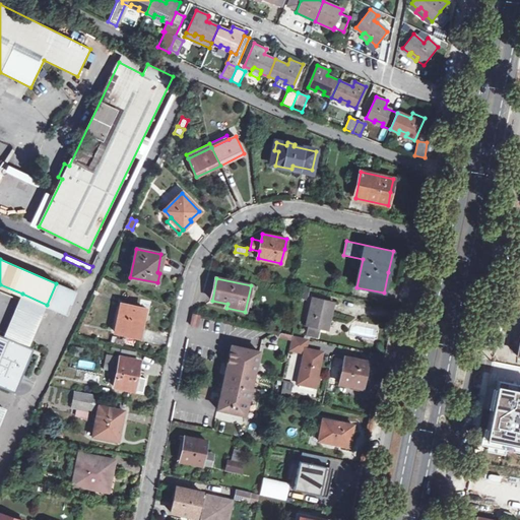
[(76,291),(56,283),(47,305),(67,314),(76,291)]
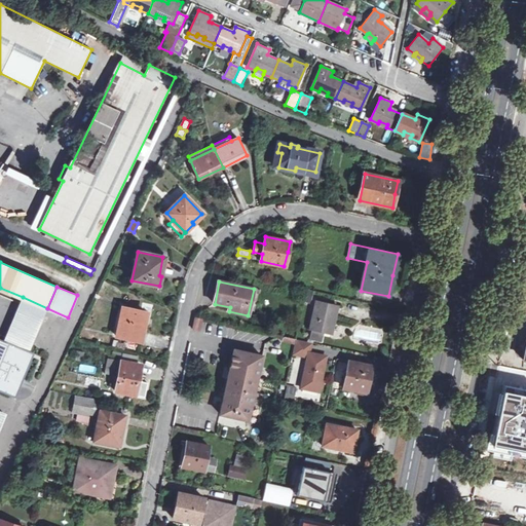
[(30,350),(47,308),(23,297),(4,340),(30,350)]
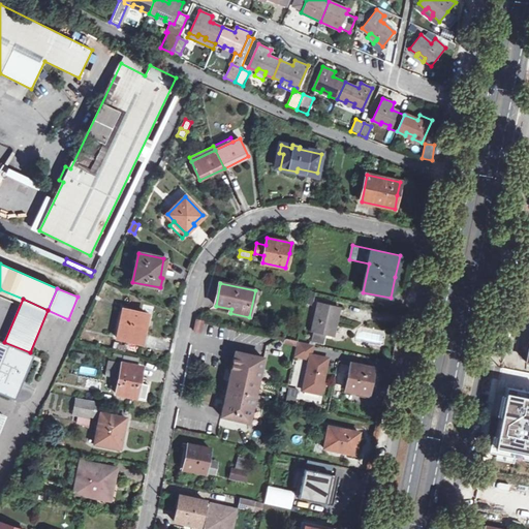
[(339,308),(318,303),(312,331),(333,336),(336,321),(339,308)]
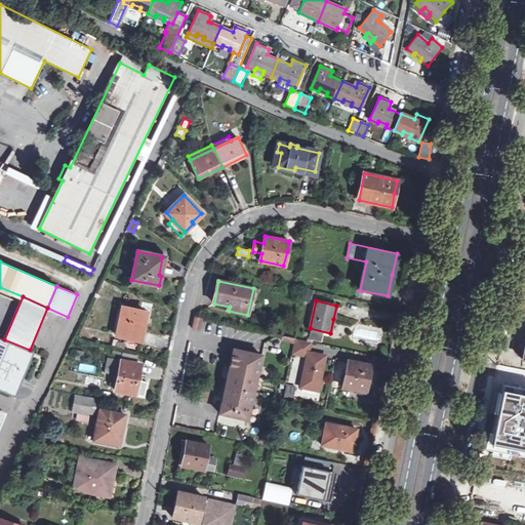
[(117,336),(139,340),(146,312),(123,307),(117,336)]
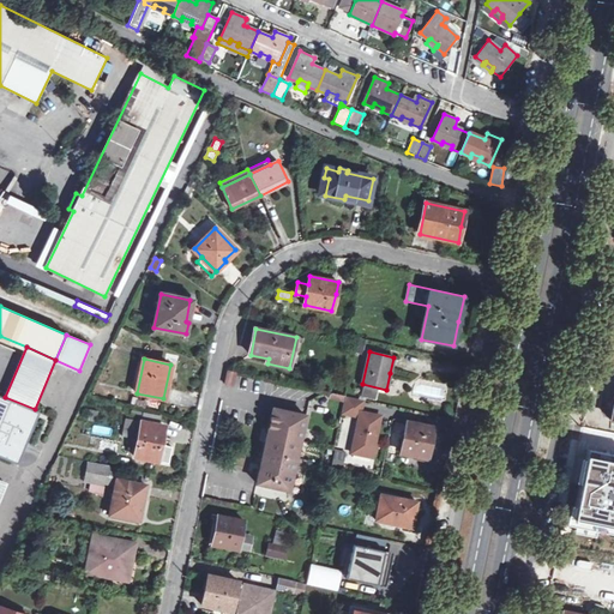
[(235,372),(227,369),(224,385),(232,386),(235,372)]
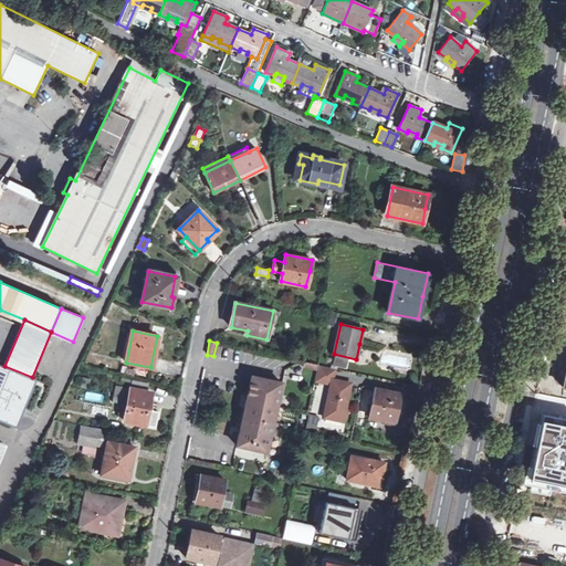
[(31,378),(0,364),(0,419),(16,427),(33,383),(30,381),(31,378)]
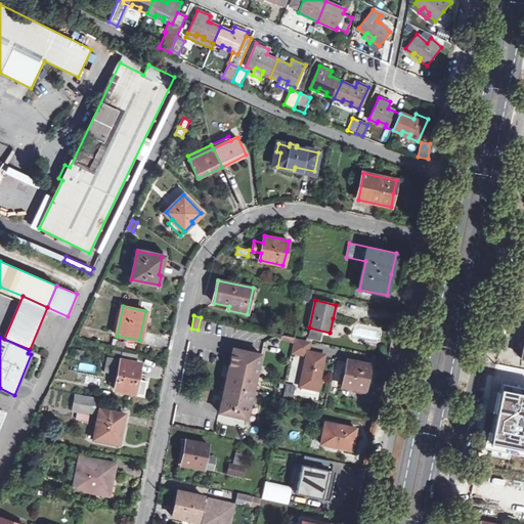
[(310,341),(295,338),(292,352),(307,355),(300,386),(318,390),(324,355),(308,352),(310,341)]
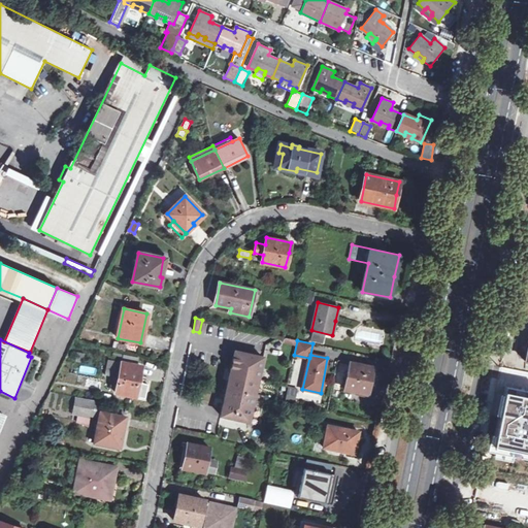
[(126,344),(126,351),(132,353),(134,344),(127,343),(126,344)]
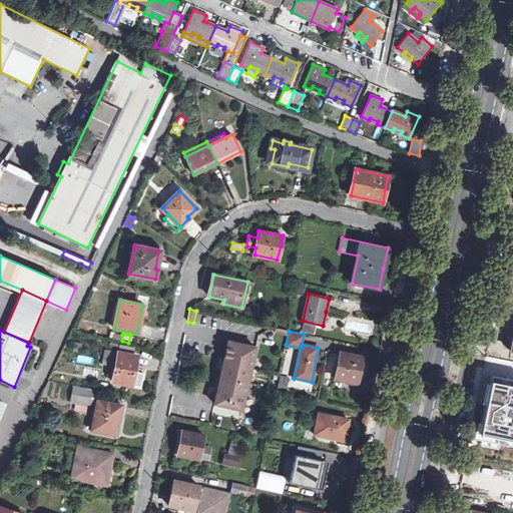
[(255,347),(227,341),(215,404),(242,410),(255,347)]
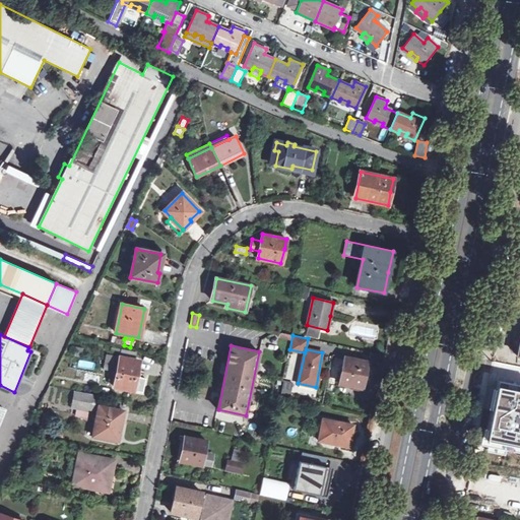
[(122,349),(120,356),(135,360),(136,352),(122,349)]
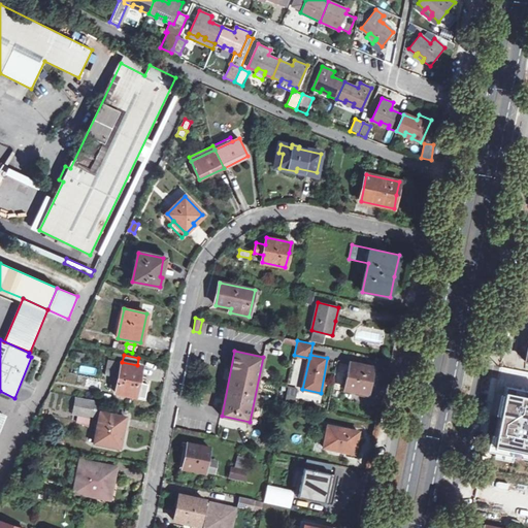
[(141,366),(137,365),(122,362),(108,359),(105,375),(119,378),(116,393),(138,397),(140,387),(137,386),(141,366)]
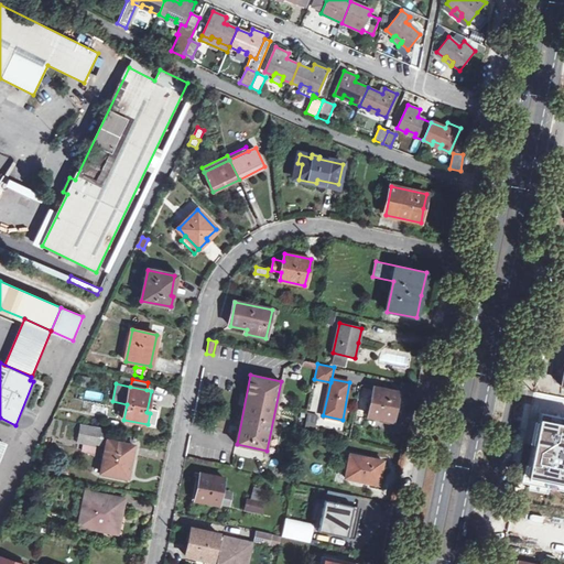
[(368,415),(389,420),(392,403),(396,404),(399,392),(375,387),(368,415)]
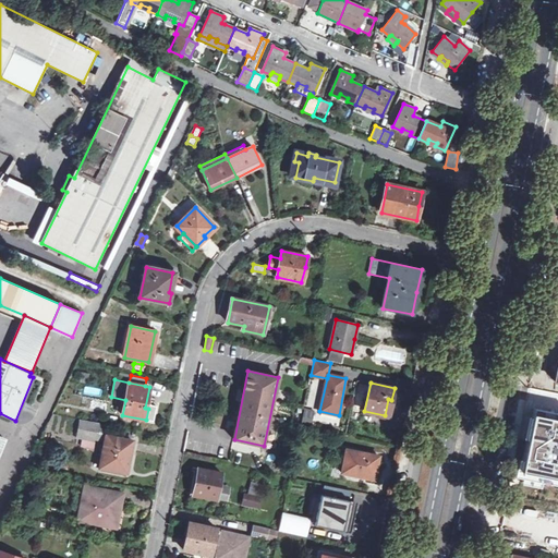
[(557,412),(534,408),(520,477),(557,484),(557,412)]
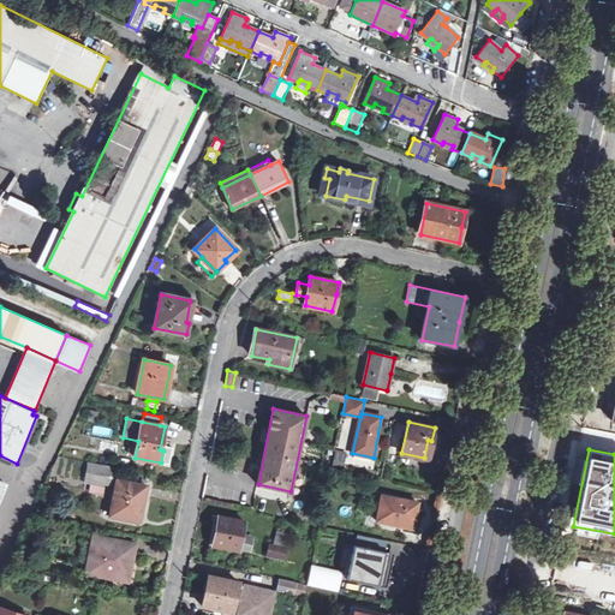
[(346,454),(336,453),(333,465),(342,467),(346,454)]
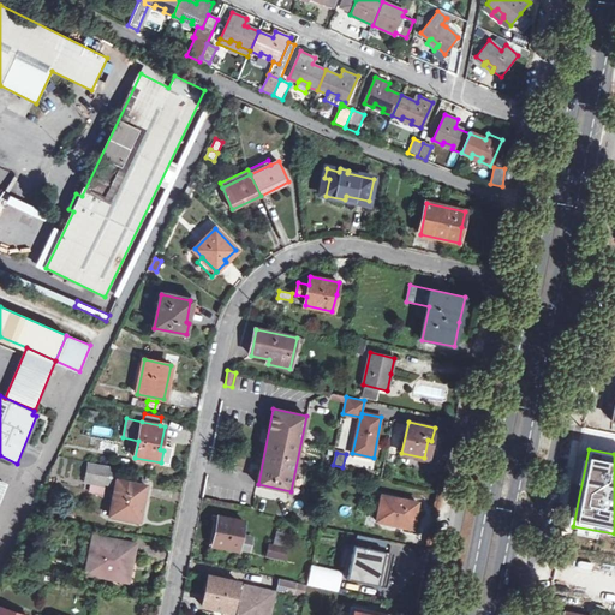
[(87,478),(103,482),(106,470),(89,466),(87,478)]
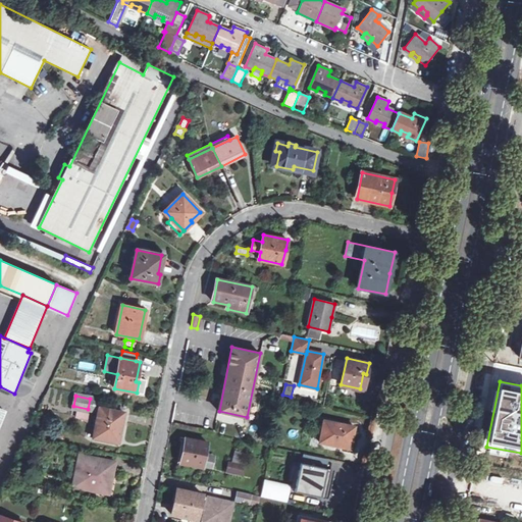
[(95,437),(118,442),(124,413),(100,408),(95,437)]
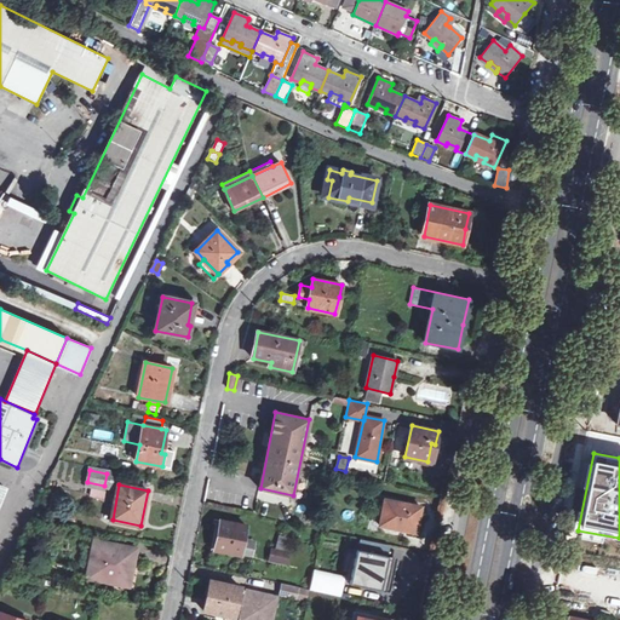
[(67,497),(57,494),(55,509),(62,510),(63,507),(65,505),(67,497)]
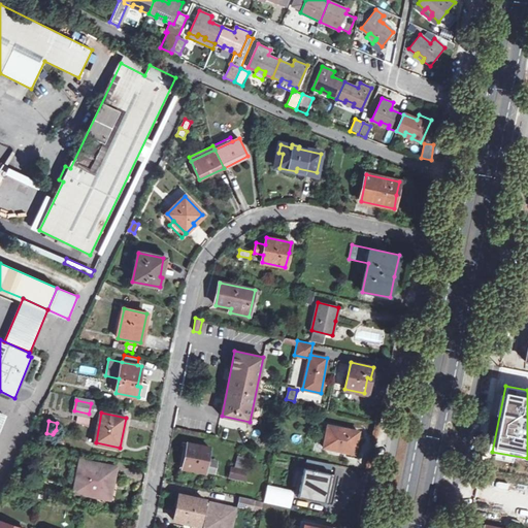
[(354,444),(356,444),(359,431),(328,424),(323,447),(352,453),(354,444)]
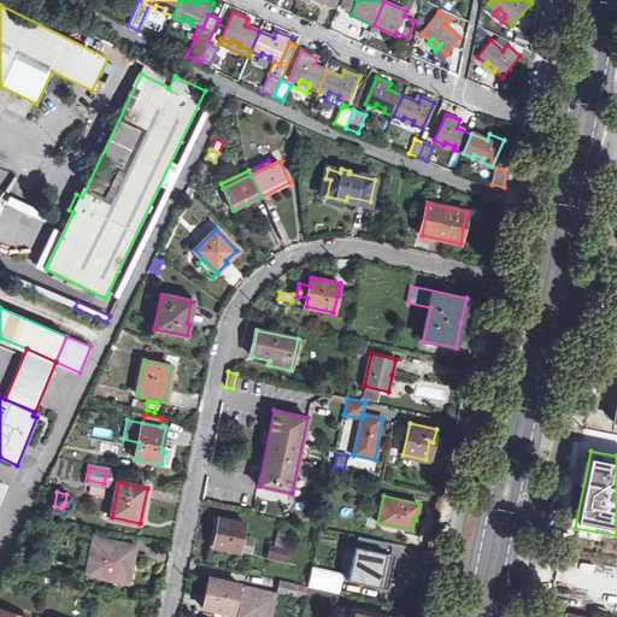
[(240,550),(251,552),(253,541),(247,540),(247,538),(244,536),(246,524),(221,518),(217,536),(213,536),(211,546),(240,552),(240,550)]
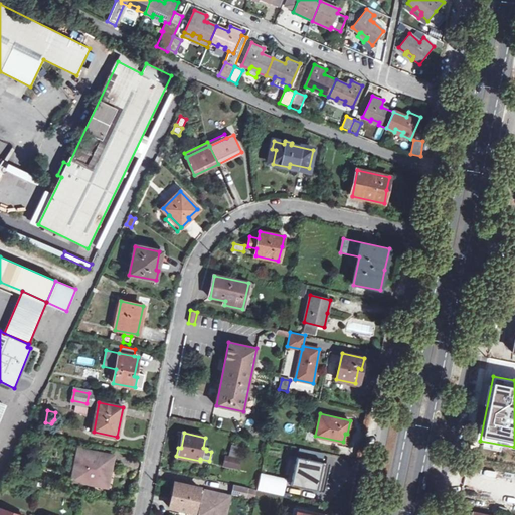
[(96,482),(108,485),(112,464),(113,465),(115,456),(79,449),(73,479),(86,482),(87,477),(97,479),(96,482)]
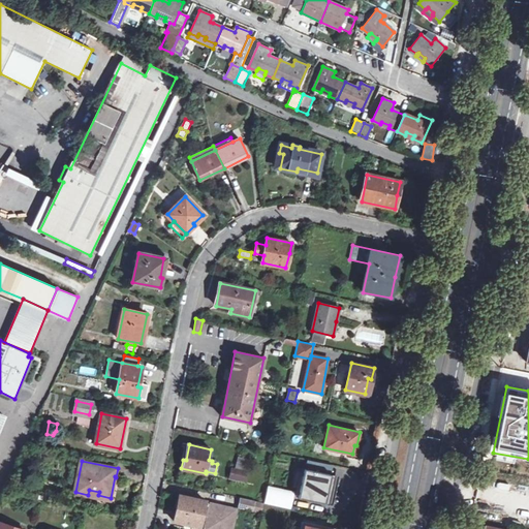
[(230,478),(245,481),(248,471),(232,468),(230,478)]
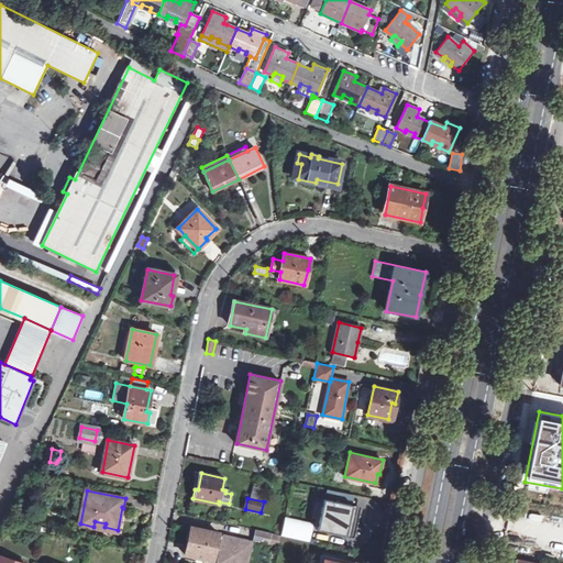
[(346,516),(351,516),(353,506),(324,499),(318,530),(342,536),(346,516)]
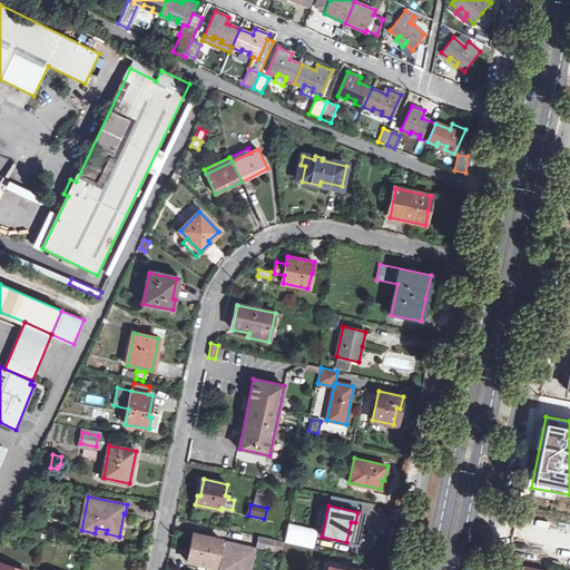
[(292,537),(298,538),(296,544),(313,548),(317,530),(301,527),(300,532),(293,531),(292,537)]
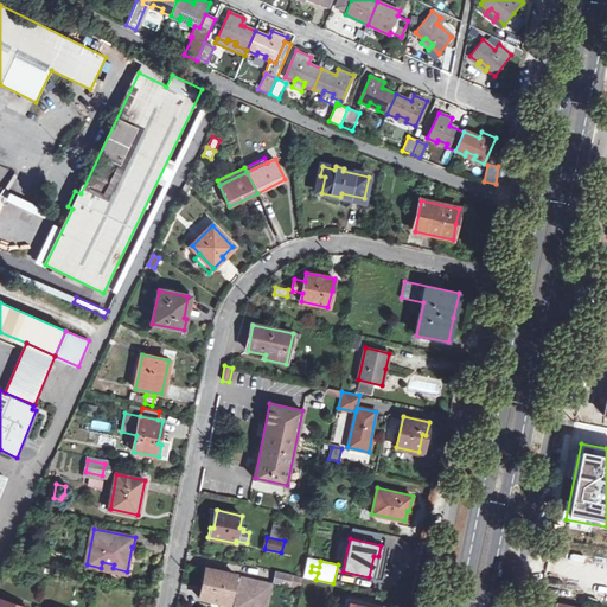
[(238,587),(234,606),(266,606),(272,585),(235,576),(236,575),(206,568),(200,598),(213,601),(229,604),(234,586),(238,587)]
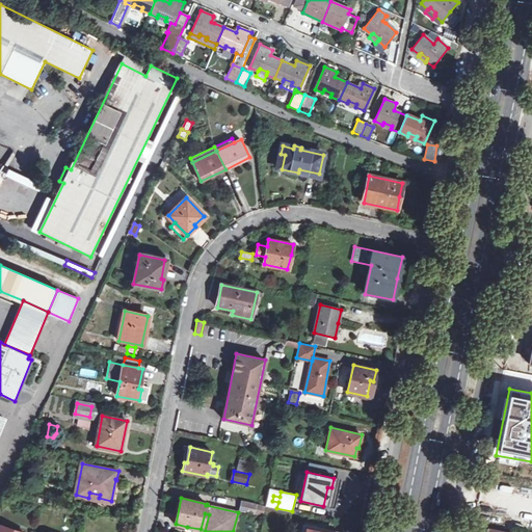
[(242,511),(255,513),(257,504),(243,501),(242,511)]
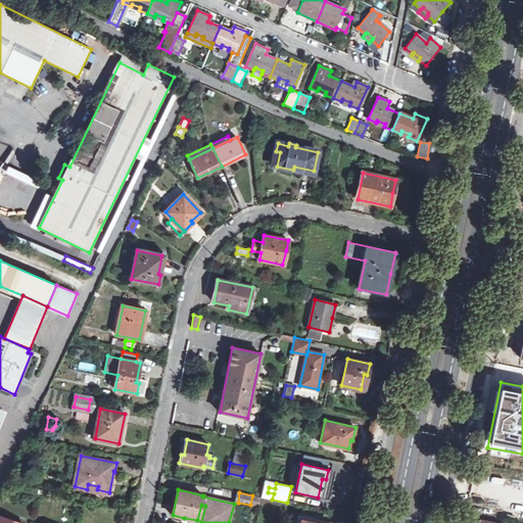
[(201,522),(205,506),(201,505),(197,520),(184,518),(183,522),(201,522)]
